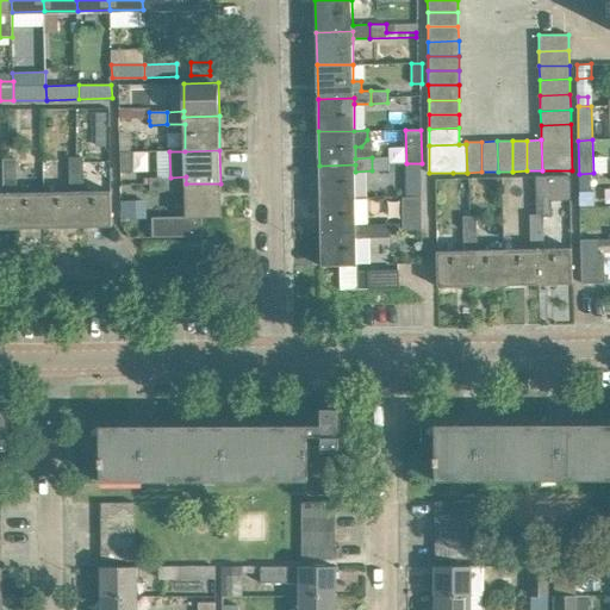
[(132,153),(120,153),(122,173),(132,173),(132,153)]
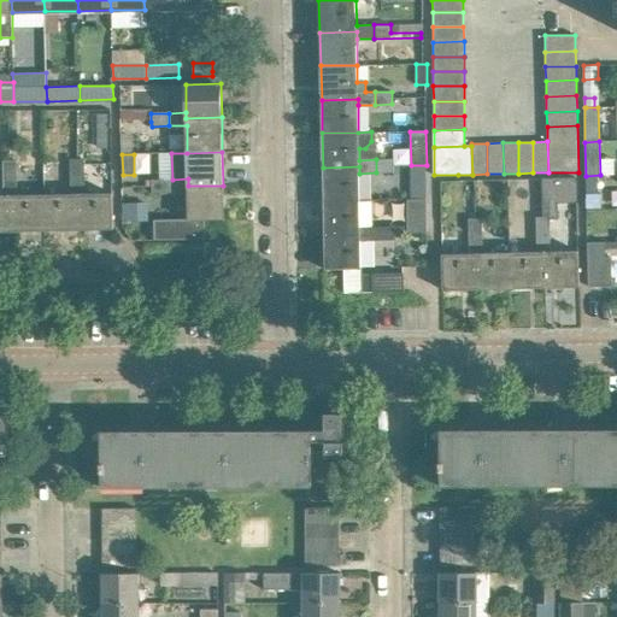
[(84,176),(84,159),(76,159),(71,159),(71,162),(71,177),(84,176)]
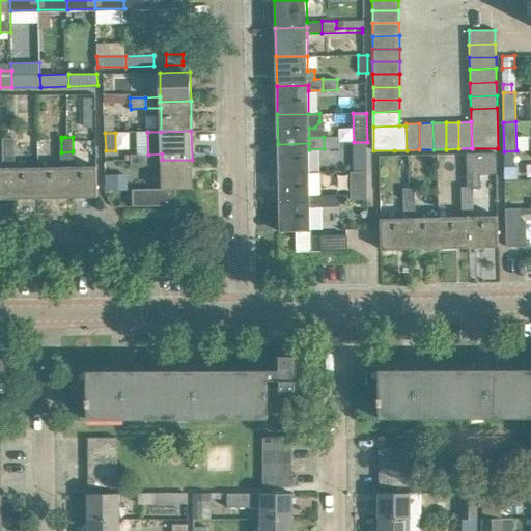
[(338,148),(338,137),(324,137),(324,148),(338,148)]
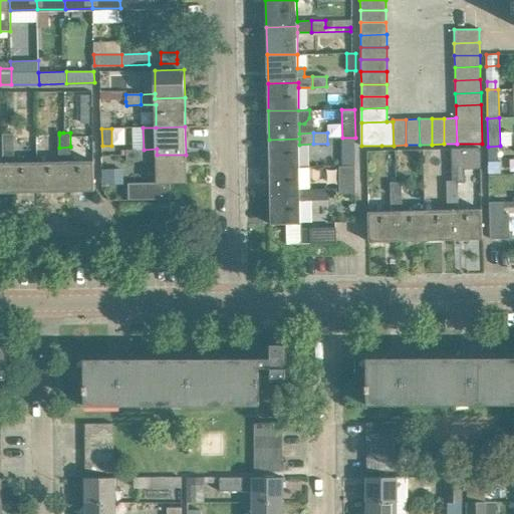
[(14,149),(14,134),(8,134),(3,134),(3,149),(14,149)]
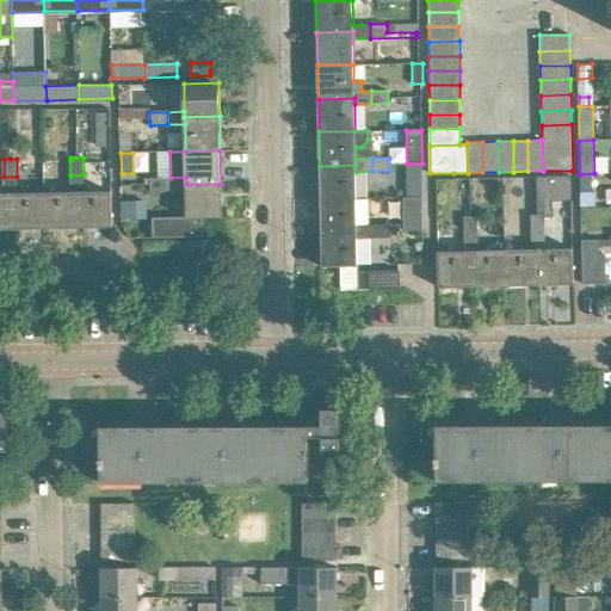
[(423,197),(423,164),(407,164),(407,198),(423,197)]
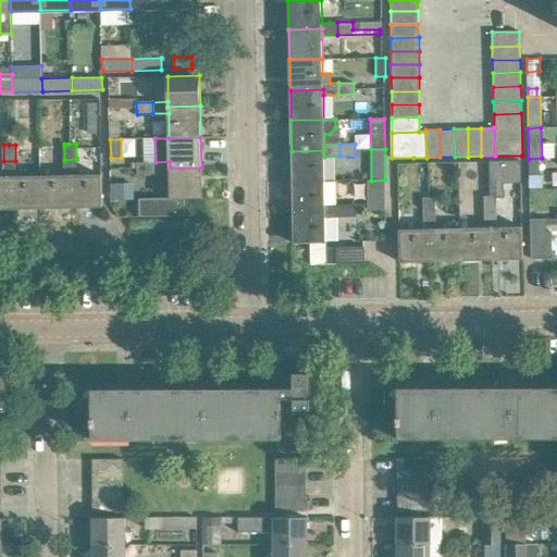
[(324,181),(324,157),(324,150),(292,151),(292,181),(324,181)]
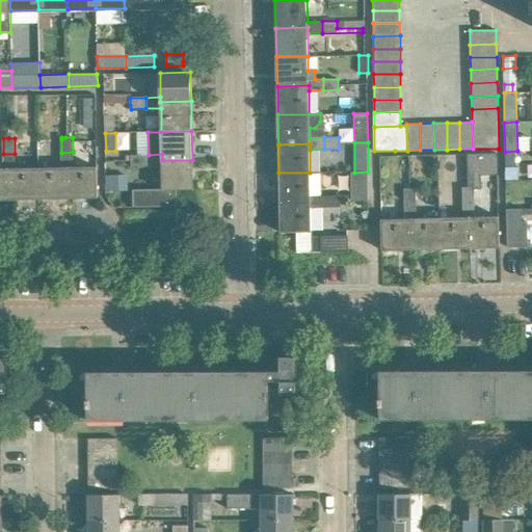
[(68,198),(68,167),(73,167),(73,152),(61,153),(61,167),(38,168),(38,198),(68,198)]
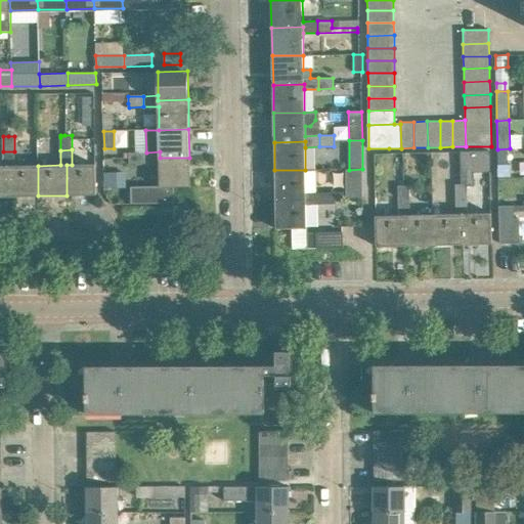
[(0,197),(9,197),(9,166),(14,166),(14,151),(3,151),(3,166),(0,166),(0,197)]
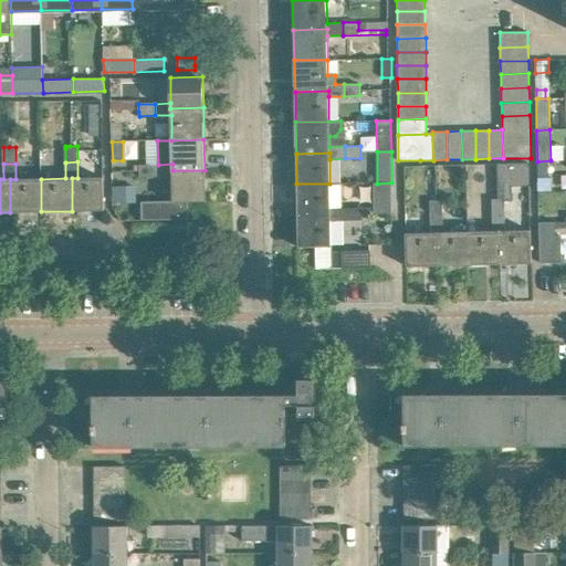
[(206,201),(205,170),(173,170),(173,164),(158,165),(155,165),(156,177),(171,176),(173,201),(142,201),(142,220),(188,219),(188,202),(206,201)]
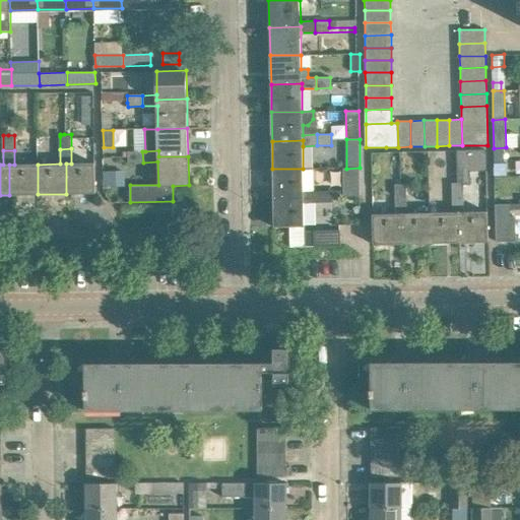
[(143,163),(142,151),(128,151),(129,157),(129,163),(143,163)]
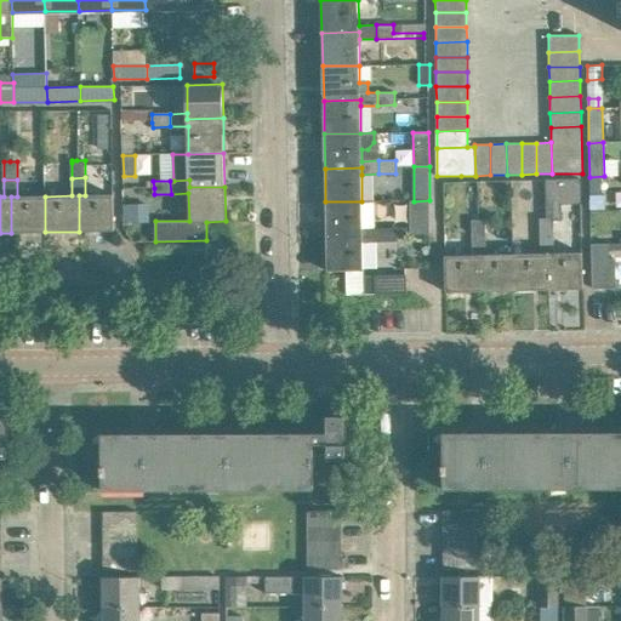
[(114,231),(113,206),(113,194),(85,195),(79,195),(79,232),(114,231)]
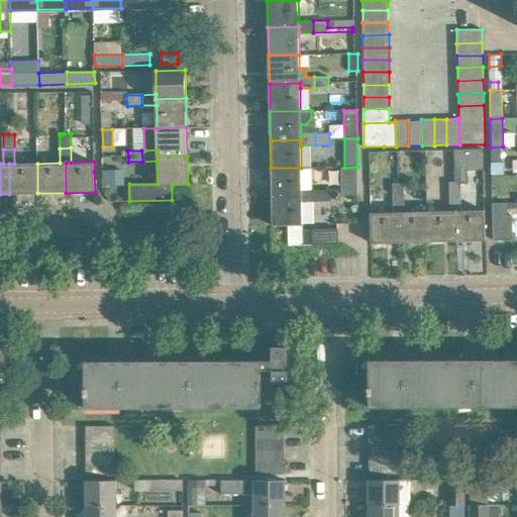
[(502,162),(491,162),(492,176),(505,175),(505,162),(502,162)]
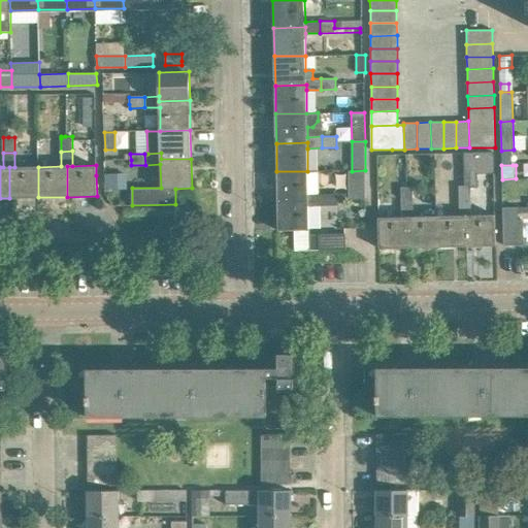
[(38,167),(14,167),(9,167),(9,198),(38,197),(38,167)]
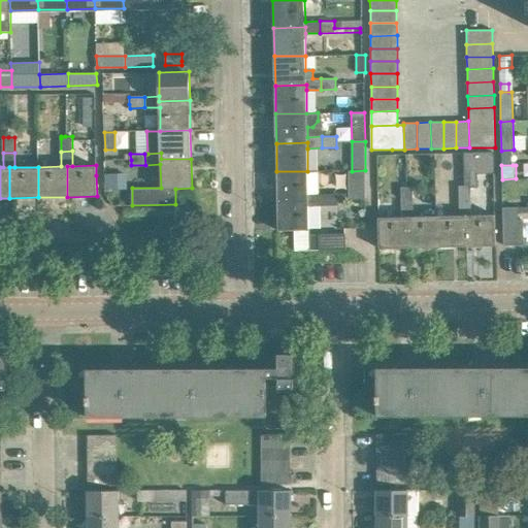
[(366,199),(365,170),(352,171),(349,171),(349,194),(338,194),(338,199),(366,199)]
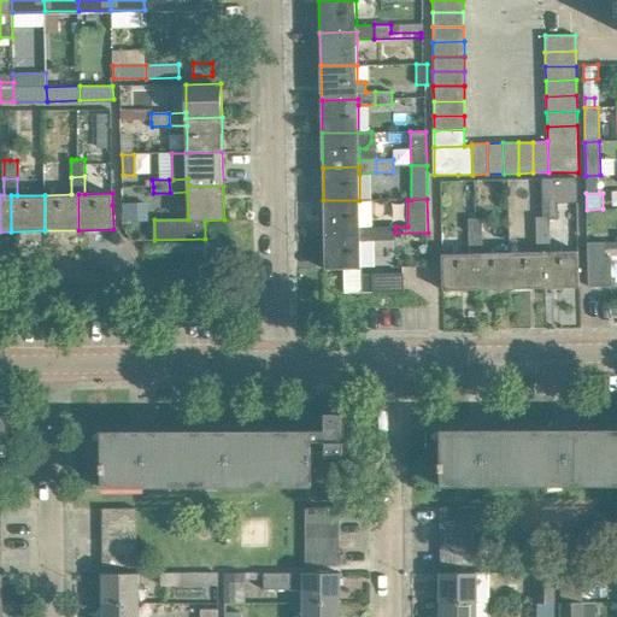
[(360,228),(359,200),(323,200),(324,235),(360,234),(360,241),(378,240),(377,227),(360,228)]
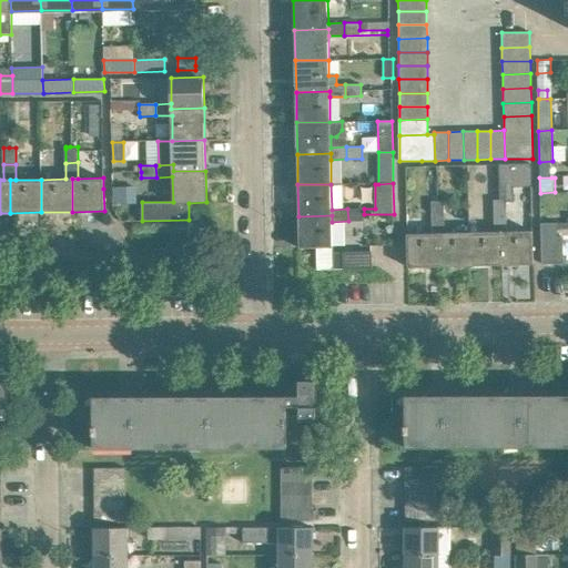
[(134,186),(112,188),(113,204),(134,203),(134,186)]
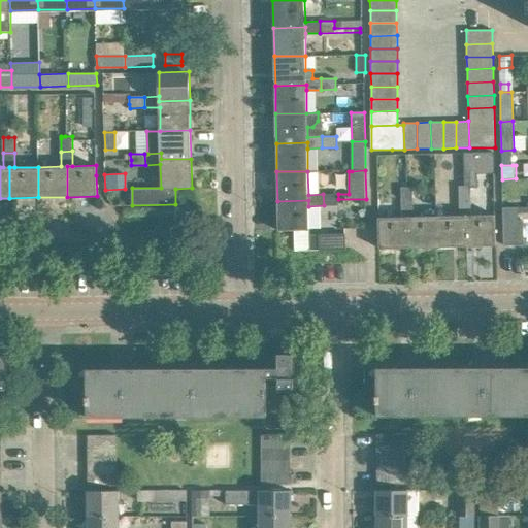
[(470,200),(470,186),(458,186),(459,201),(470,200)]
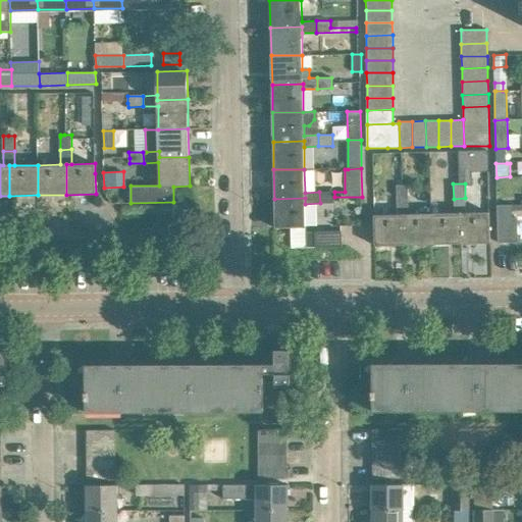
[(408,199),(408,185),(397,185),(397,200),(408,199)]
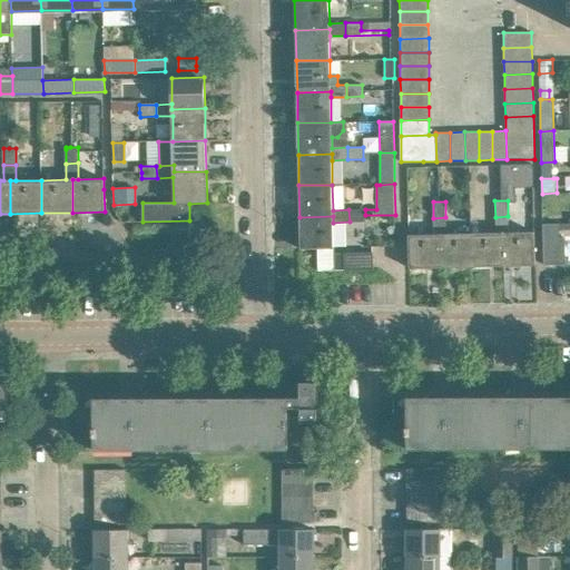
[(365,222),(365,215),(365,209),(349,209),(350,222),(365,222)]
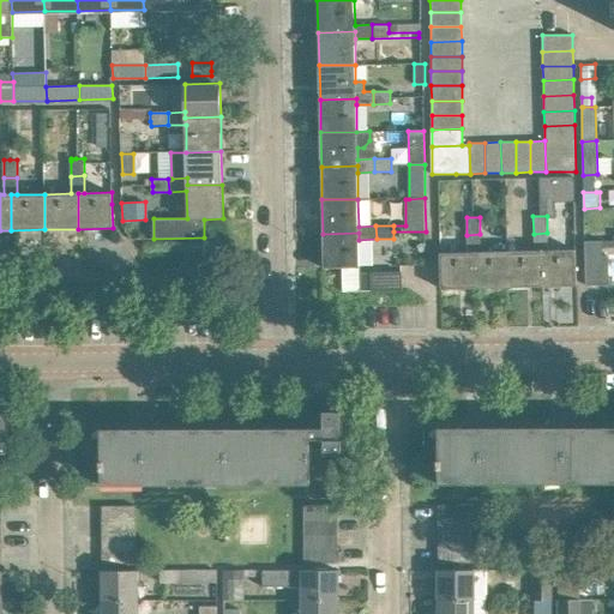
[(359,268),(359,240),(359,233),(323,234),(324,269),(359,268)]
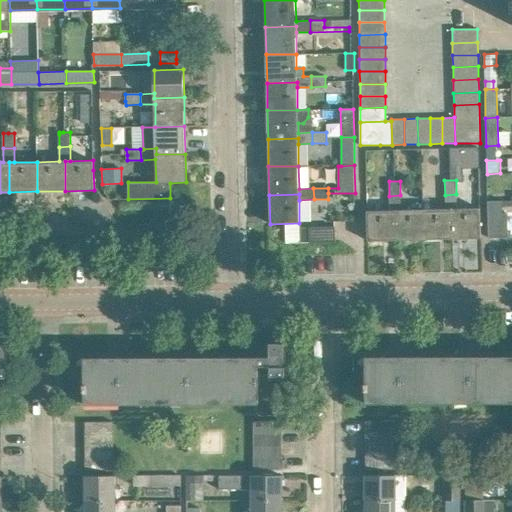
[(452,239),(451,209),(456,208),(456,194),(445,195),(445,209),(424,209),(425,239),(452,239)]
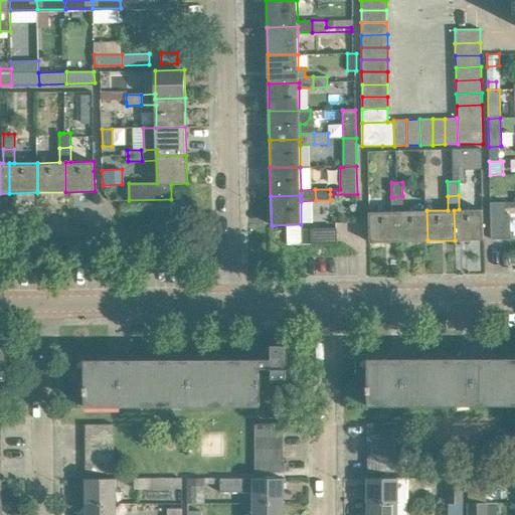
[(399,241),(398,211),(403,211),(402,196),(391,197),(391,211),(369,212),(369,242),(399,241)]
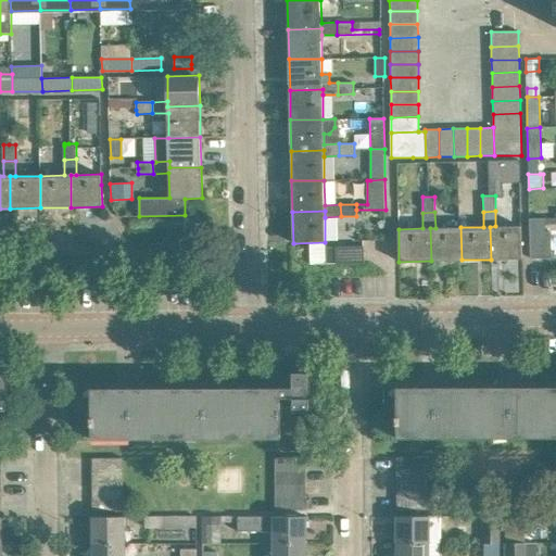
[(551,257),(551,231),(545,231),(545,218),(530,218),(531,258),(551,257)]
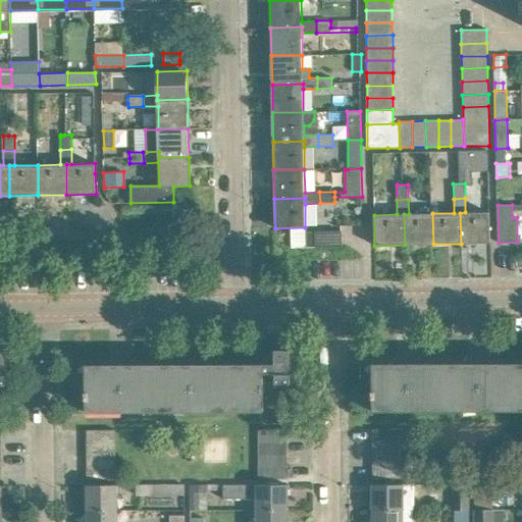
[(490,243),(489,222),(489,212),(465,212),(460,213),(461,244),(490,243)]
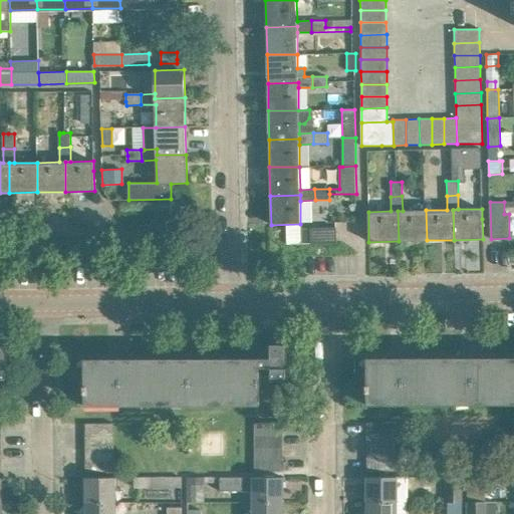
[(426,210),(403,211),(398,211),(399,241),(427,240),(426,210)]
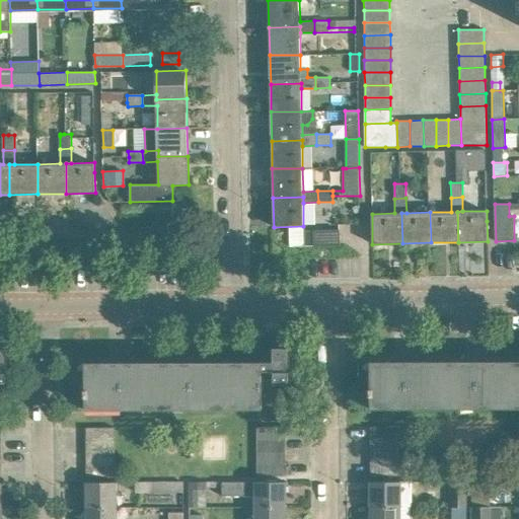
[(340,245),(340,230),(313,230),(313,246),(340,245)]
